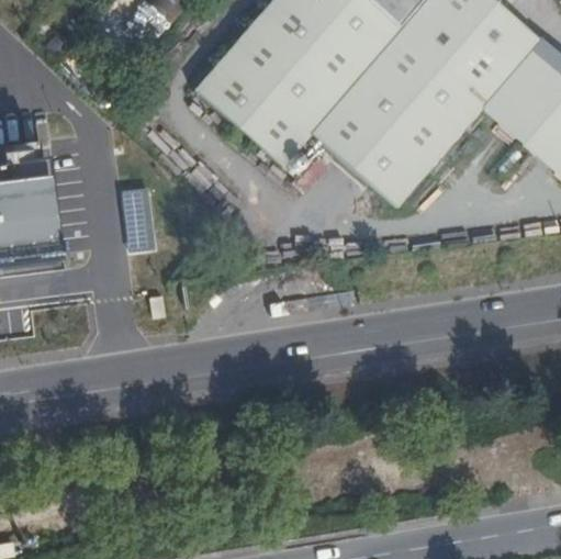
[(141,32),(177,14),(169,0),(160,0),(132,14),(141,32)]
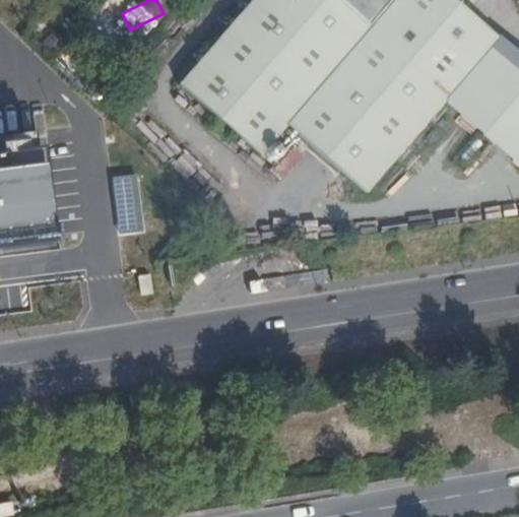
[(252,0),(180,86),(262,154),(287,124),(369,191),(447,98),(500,35),(458,0),(252,0)]
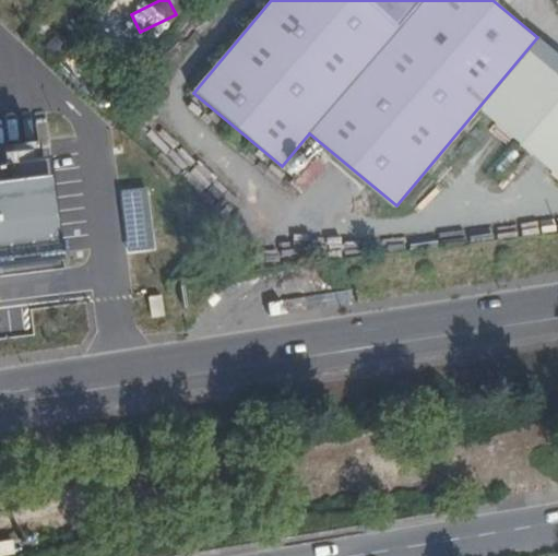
[(557,55),(537,37),(481,105),(557,169),(557,55)]
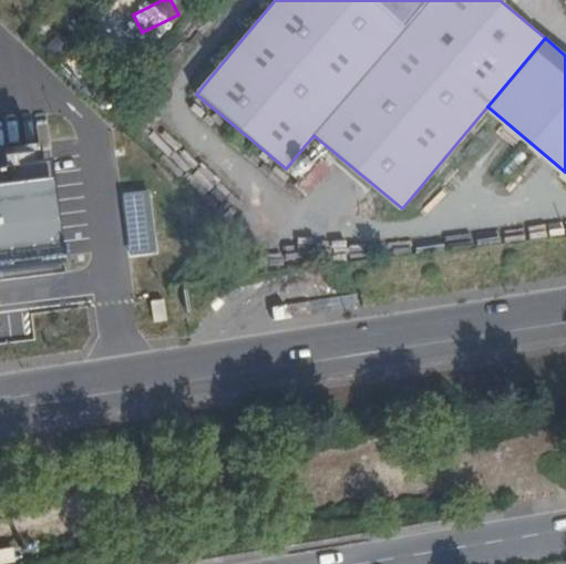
[(0,269),(65,263),(51,160),(0,166),(0,269)]
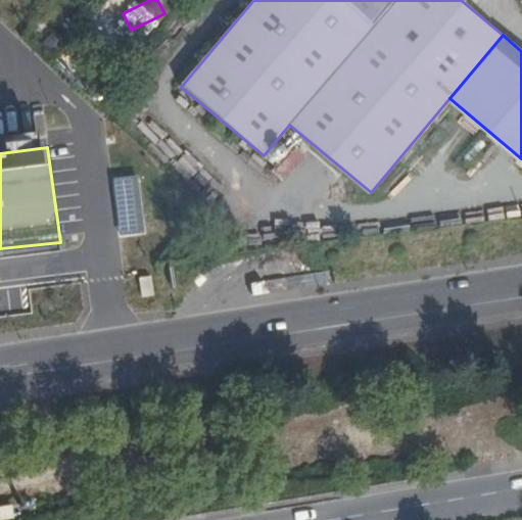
[(140,174),(112,175),(114,231),(143,230),(140,174)]
